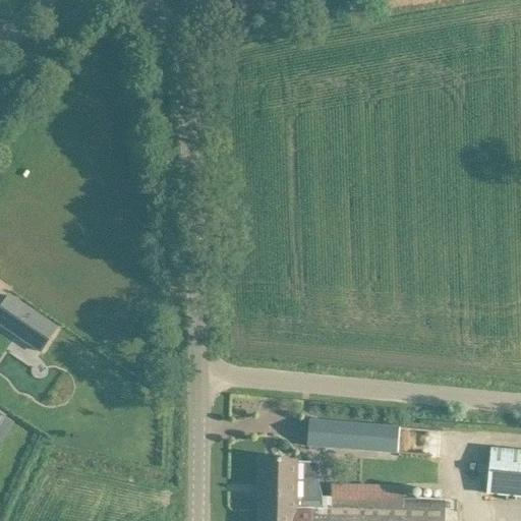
[(56,328),(9,296),(0,308),(0,325),(40,352),(56,328)]
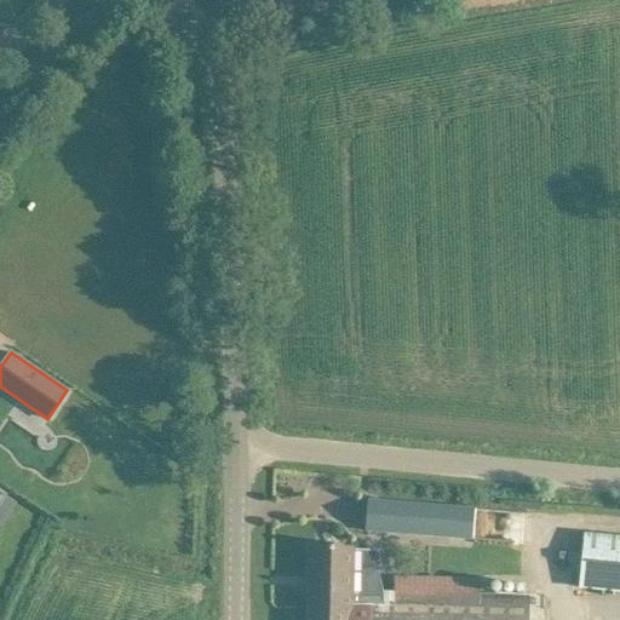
[(368,501),(366,532),(472,540),(475,510),(368,501)]
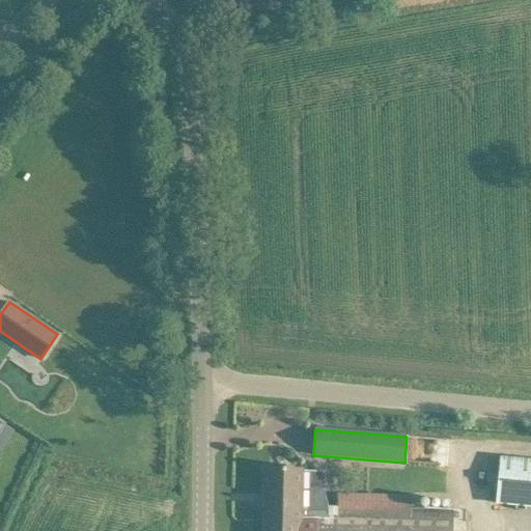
[(530,460),(500,458),(495,504),(530,507),(530,460)]
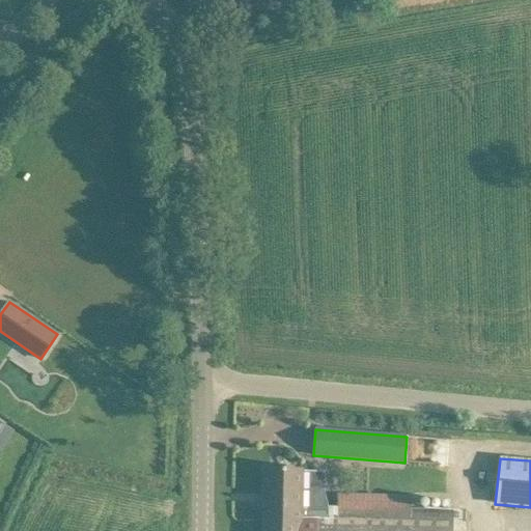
[(264,469),(262,530),(452,530),(453,510),(411,509),(411,496),(337,495),(337,507),(301,507),(303,470),(264,469)]
